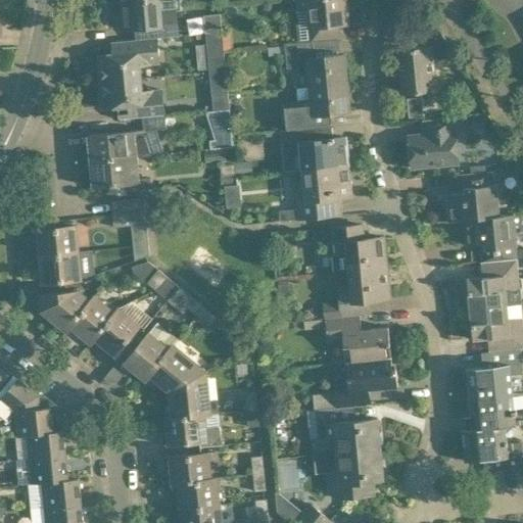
[(179,0),(144,0),(122,2),(124,16),(119,17),(120,29),(137,28),(138,40),(157,38),(178,36),(176,10),(181,10),(179,0)]
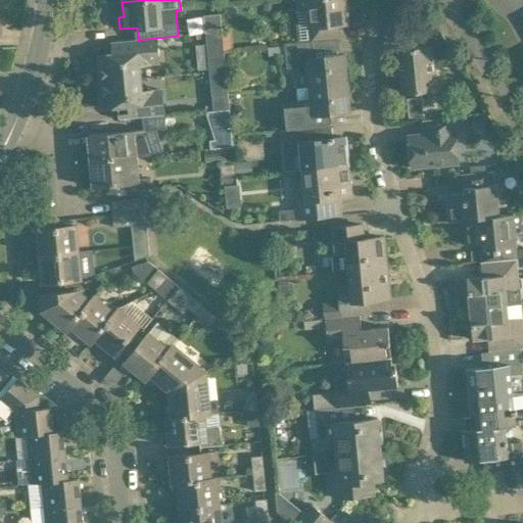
[(348,24),(346,0),(297,0),(299,10),(308,9),(312,41),(314,41),(314,42),(342,39),(340,24),(348,24)]
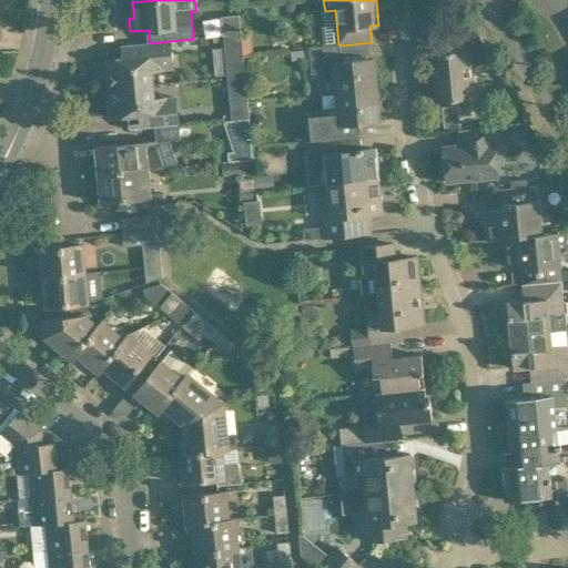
[(223,36),(241,34),(239,17),(221,19),(223,36)]
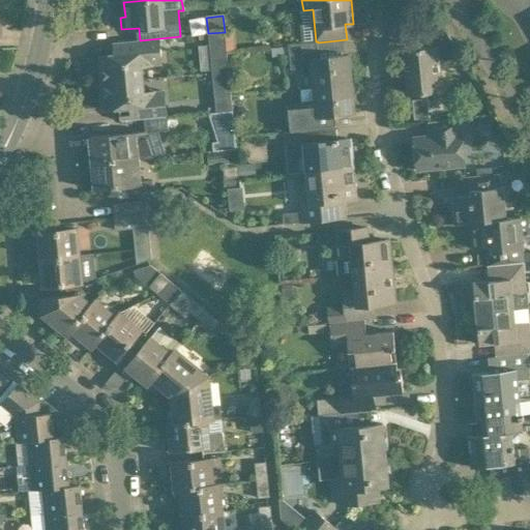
[(433,47),(404,50),(408,95),(416,94),(416,99),(412,100),(414,119),(429,118),(427,93),(443,92),(442,71),(441,61),(463,58),(444,29),(432,31),(433,47)]
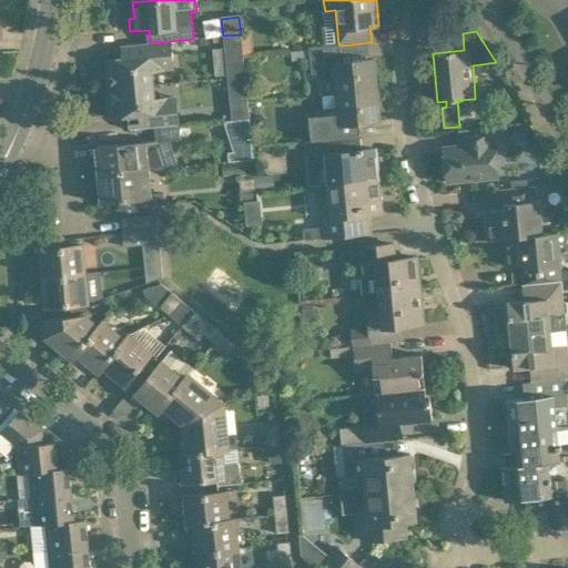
[(241,34),(223,36),(227,78),(245,75),(241,37),(241,34)]
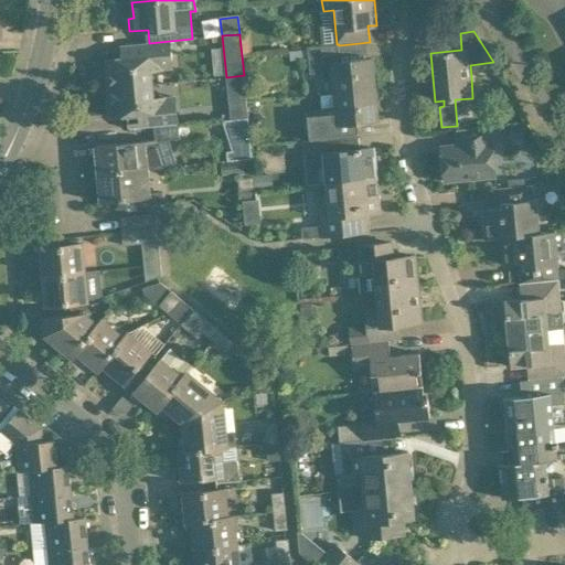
[(172,68),(170,41),(149,43),(120,45),(121,59),(106,60),(108,88),(152,85),(151,70),(172,68)]
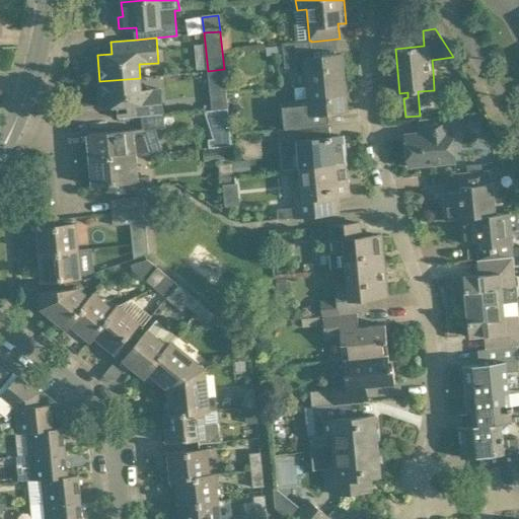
[(346,69),(343,70),(342,54),(312,57),(311,42),(311,41),(309,41),(283,44),(284,60),(285,68),(296,67),(297,73),(307,72),(308,87),(344,82),(344,79),(347,79),(346,69)]
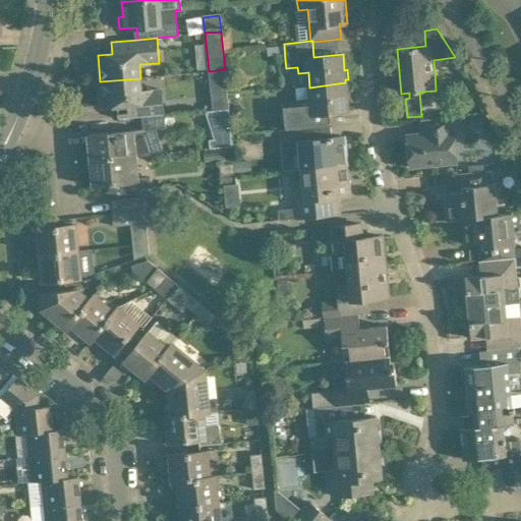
[(225,69),(209,71),(212,100),(227,99),(225,69)]
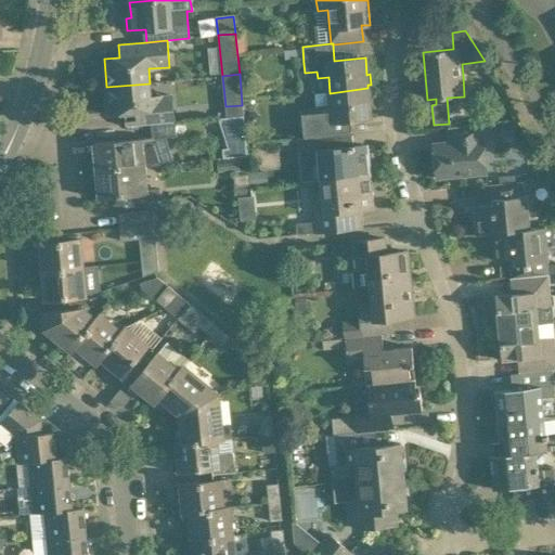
[(150,84),(106,87),(108,115),(136,113),(137,125),(126,126),(126,127),(151,125),(175,123),(172,105),(171,95),(163,97),(151,98),(150,84)]
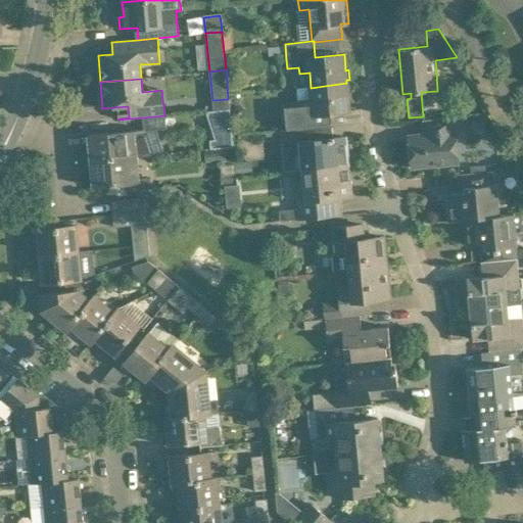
[(312,101),(285,104),(287,130),(287,131),(332,127),(335,126),(334,113),(349,111),(346,83),(311,88),(312,101)]
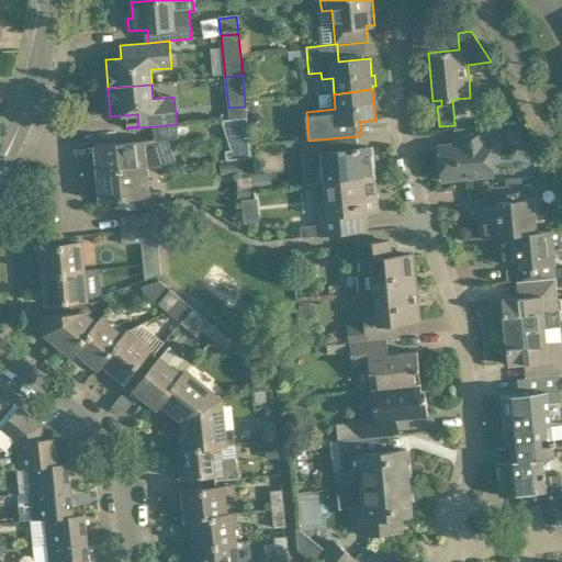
[(247,120),(246,116),(229,119),(221,120),(231,149),(225,150),(226,160),(250,158),(247,120)]
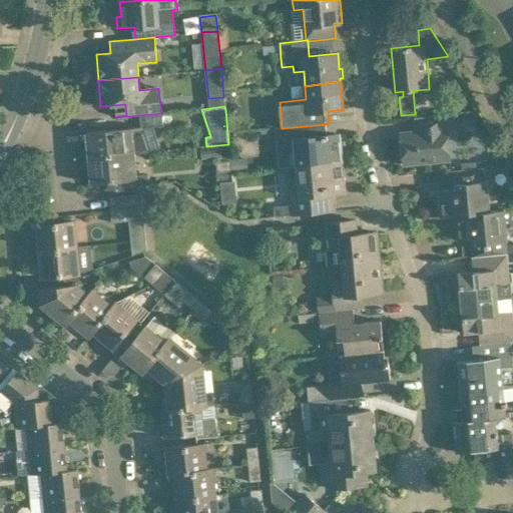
[(162,126),(161,113),(139,115),(141,128),(157,126),(162,126)]
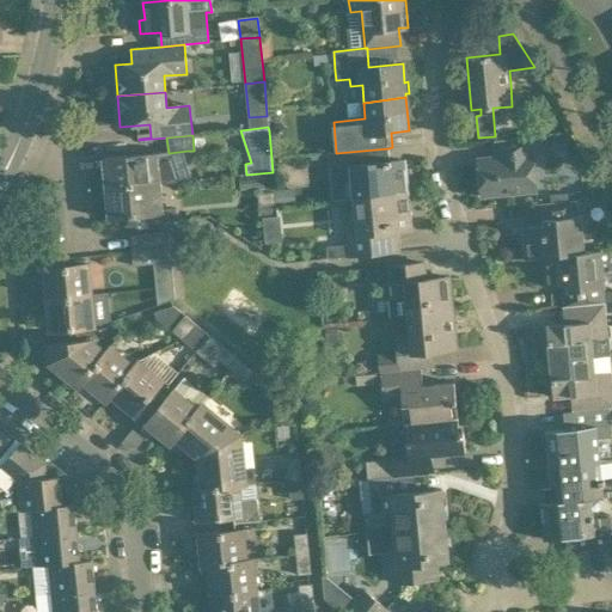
[(531,138),(501,141),(495,141),(496,142),(501,142),(502,157),(478,159),(482,197),(537,191),(531,138)]
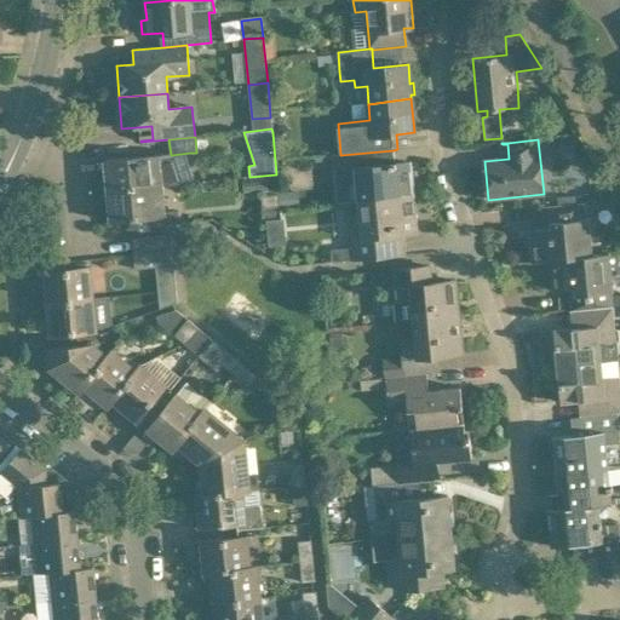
[(395,164),(394,150),(340,155),(340,154),(332,155),(333,168),(340,167),(342,182),(357,181),(360,201),(413,196),(409,162),(395,164)]
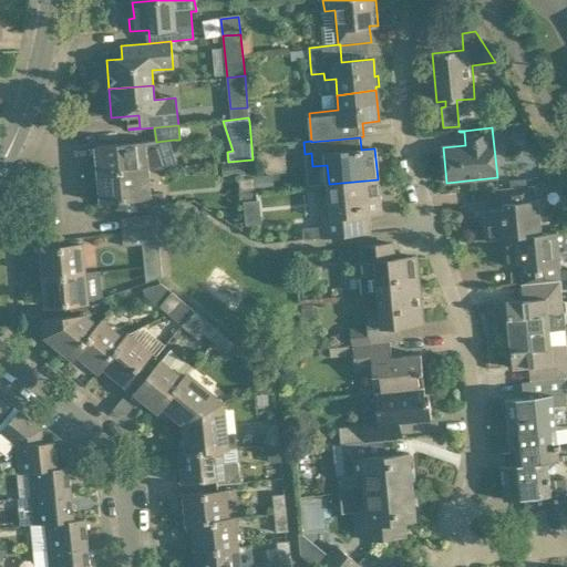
[(96,146),(100,175),(141,171),(140,155),(146,155),(145,141),(96,146)]
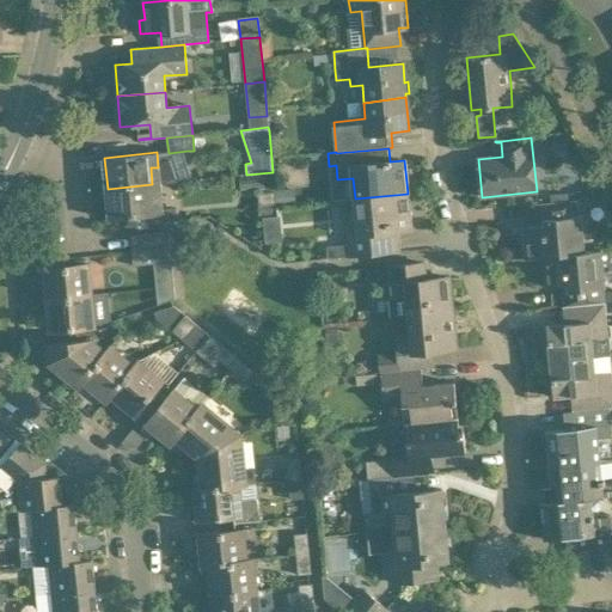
[(154,201),(152,184),(108,189),(110,219),(146,215),(147,224),(178,220),(177,208),(163,209),(161,200),(154,201)]
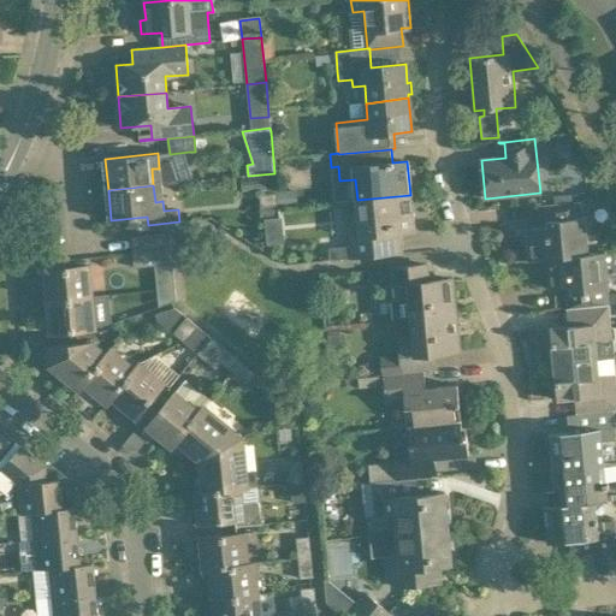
[(279,206),(298,205),(296,190),(278,193),(279,206)]
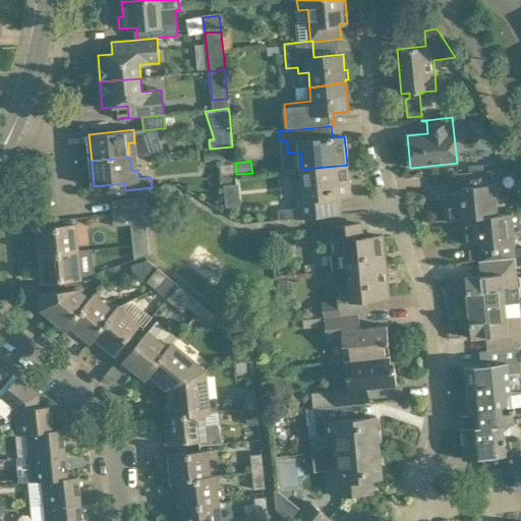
[(219,164),(220,174),(221,185),(235,183),(234,173),(233,163),(219,164)]
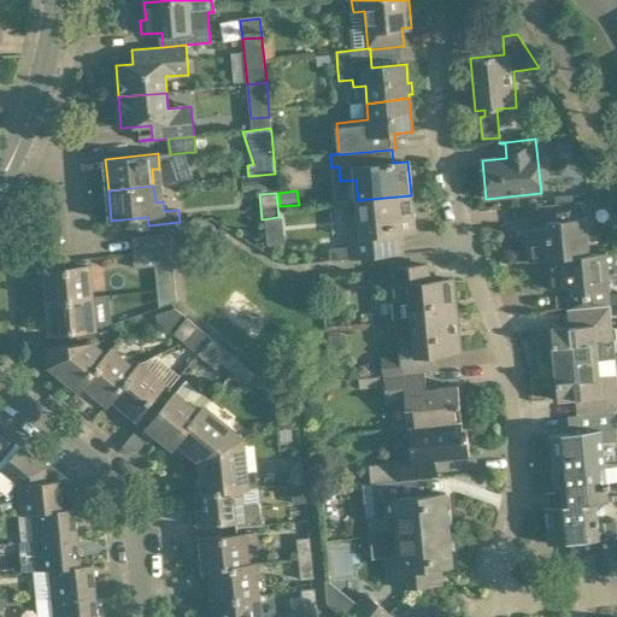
[(348,247),(328,248),(329,262),(350,259),(377,257),(401,254),(400,240),(400,233),(413,231),(411,195),(358,200),(359,219),(352,221),(354,236),(347,236),(348,247)]
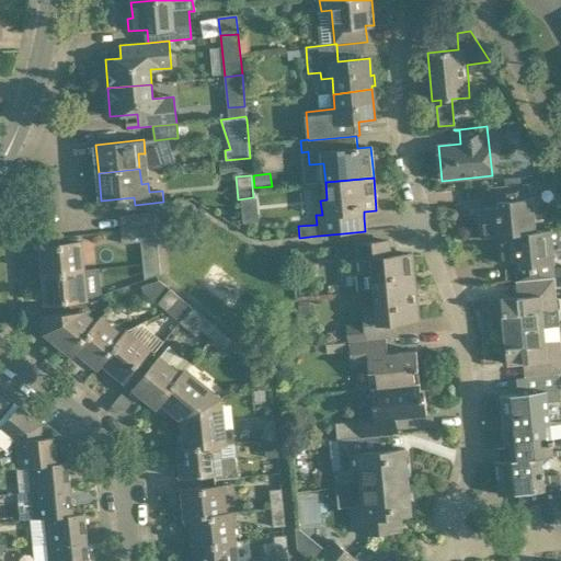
[(483,238),(499,237),(499,236),(535,232),(535,231),(533,198),(530,198),(529,184),(493,187),(494,208),(480,209),(483,238)]
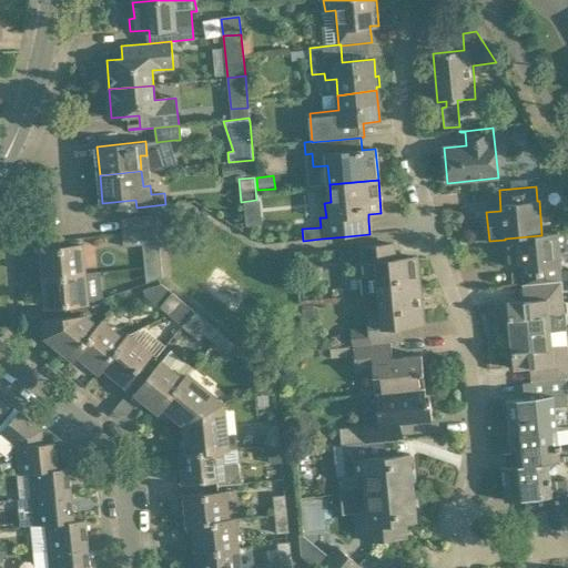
[(159,229),(156,214),(122,219),(123,232),(159,229)]
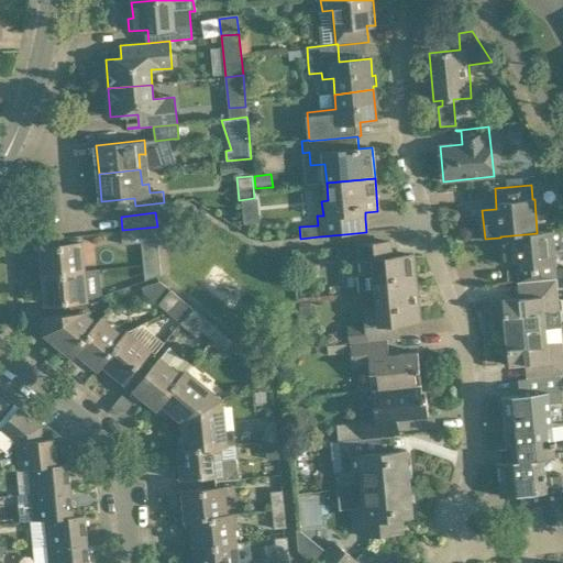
[(158,240),(157,227),(122,230),(123,244),(158,240)]
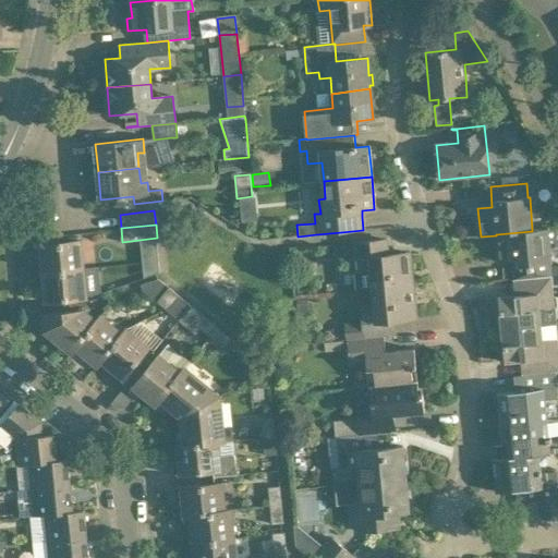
[(548,229),(532,230),(532,231),(496,234),(496,235),(498,263),(512,261),(514,280),(521,280),(550,277),(549,263),(552,263),(548,229)]
